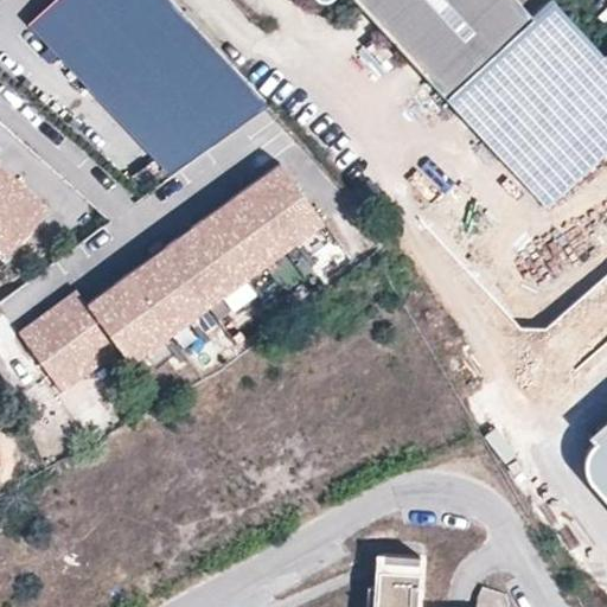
[(270,109),(167,0),(58,0),(33,24),(52,46),(43,57),(50,64),(59,57),(171,180),(270,109)]
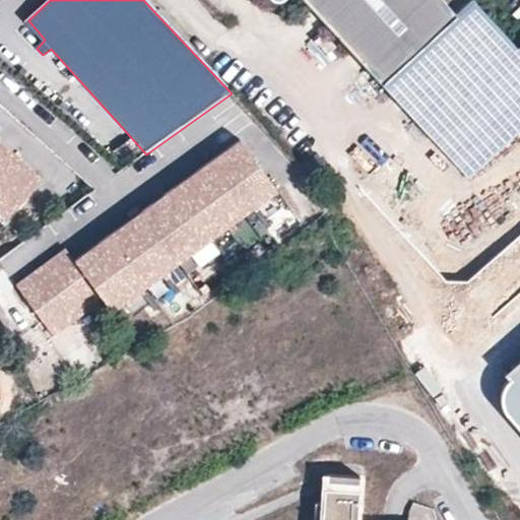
[(306,0),(385,83),(473,0),(306,0)]
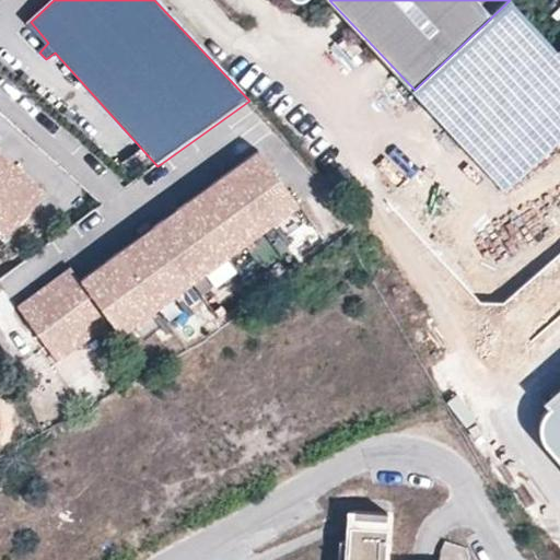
[(559,50),(556,55),(510,0),(415,90),(512,190),(559,144),(559,50)]
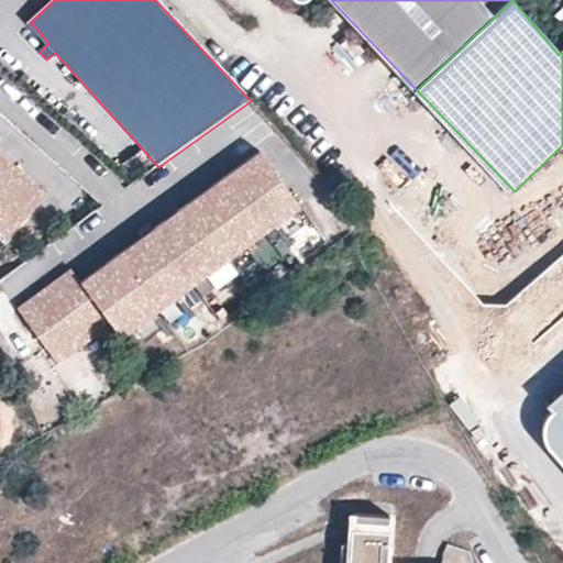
[(0,152),(0,231),(3,234),(42,189),(0,152)]
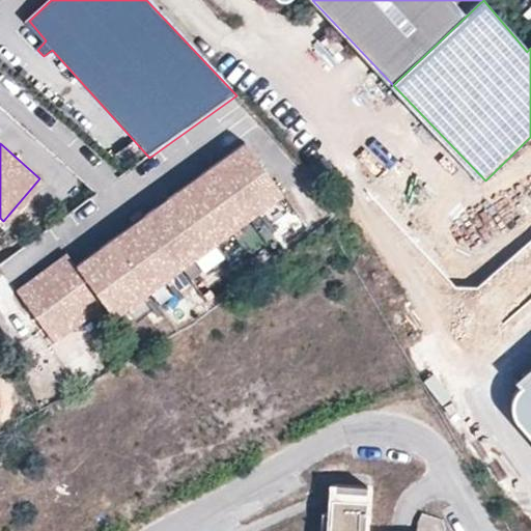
[(61,253),(11,288),(49,341),(98,306),(110,323),(281,200),(244,147),(73,269),(61,253)]
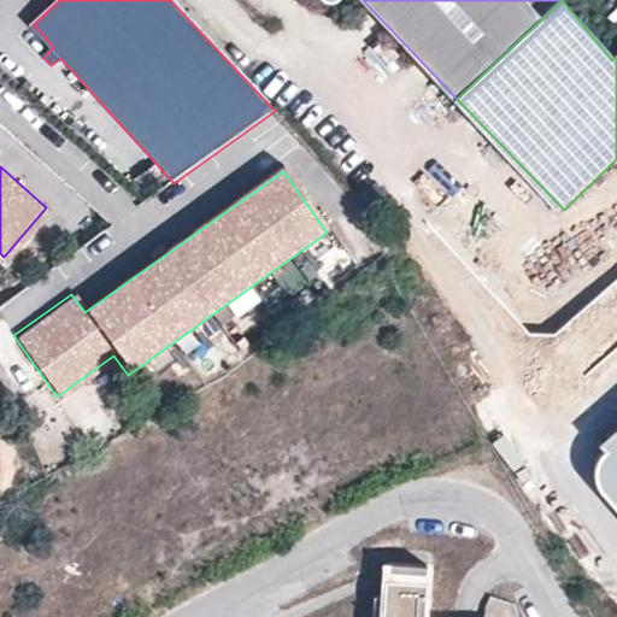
[(616,432),(601,446),(606,454),(599,465),(597,474),(599,485),(604,495),(616,511),(616,432)]
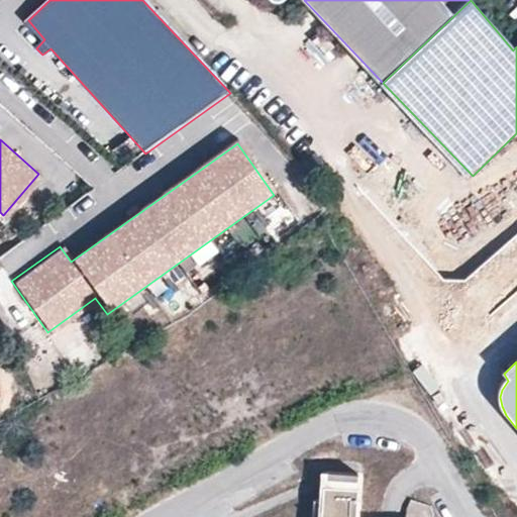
[(357,516),(359,474),(325,472),(322,516),(357,516)]
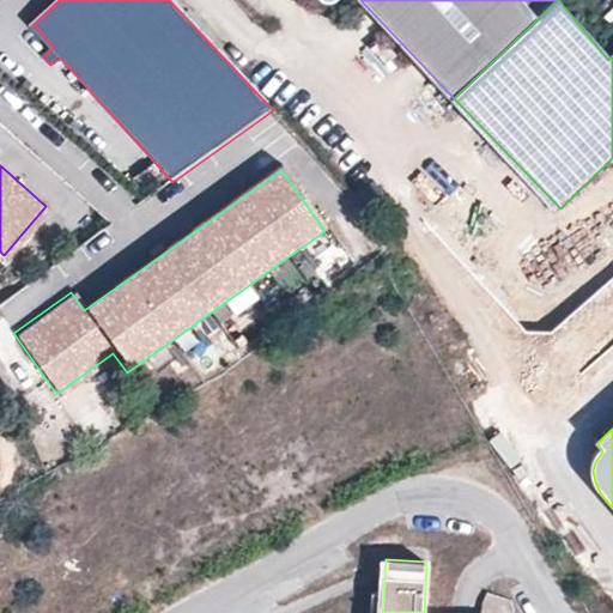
All buildings are outlined.
